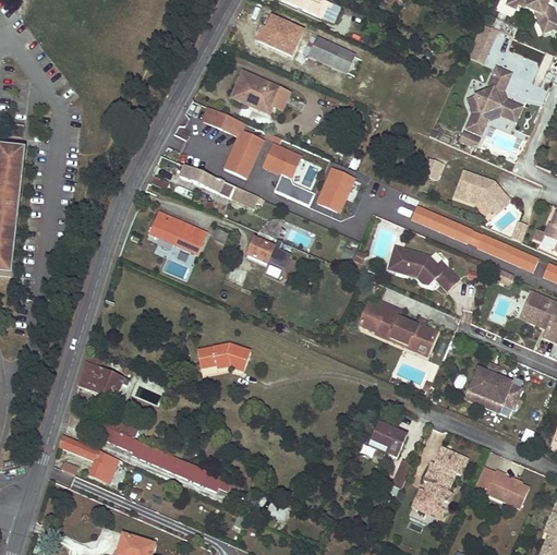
[(327,0),(283,0),(321,16),(327,0)]
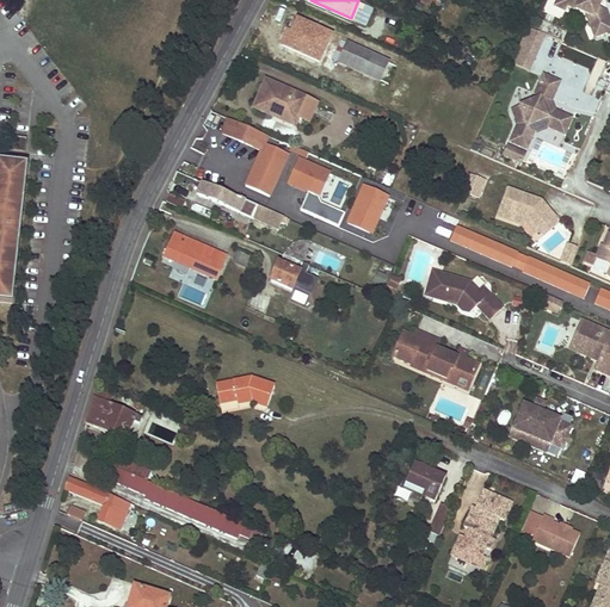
[(609,28),(609,22),(605,8),(595,4),(596,0),(564,0),(566,4),(584,12),(593,35),(609,28)]
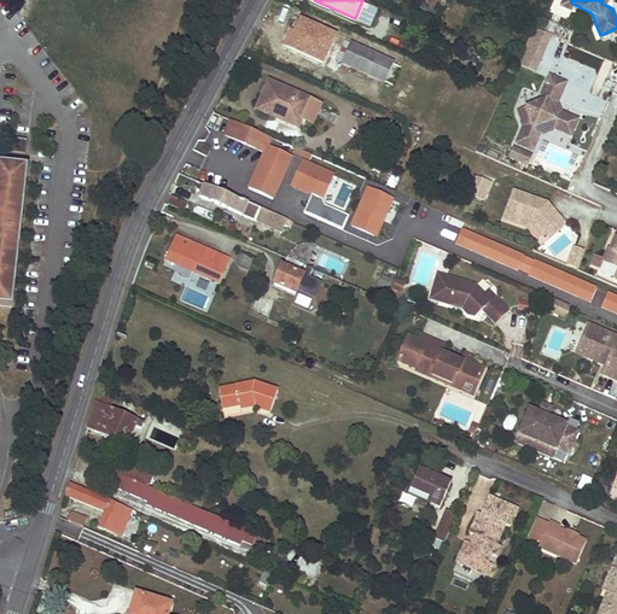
[(321,60),(333,34),(300,18),(294,31),(290,30),(284,44),(321,60)]
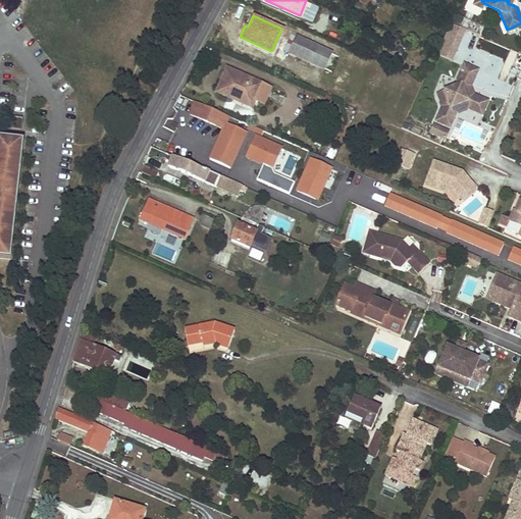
[(478,32),(482,22),(473,18),(469,28),(478,32)]
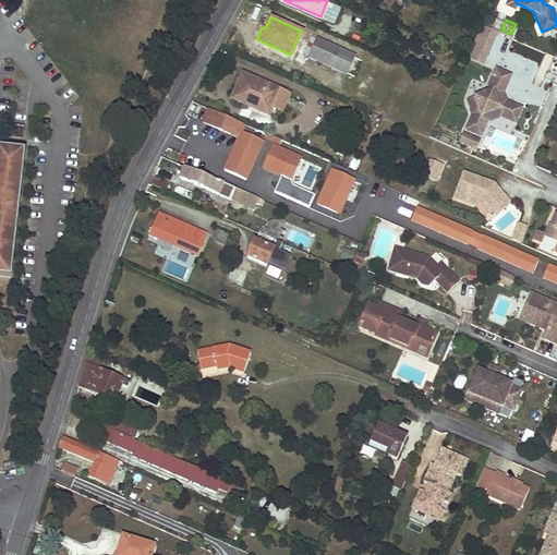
[(479,27),(471,43),(487,50),(496,29),(481,23),(479,27)]
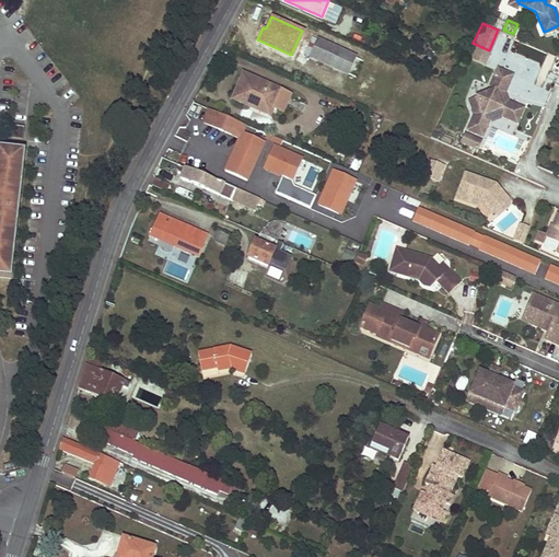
[(354,55),(317,37),(309,55),(347,71),(354,55)]
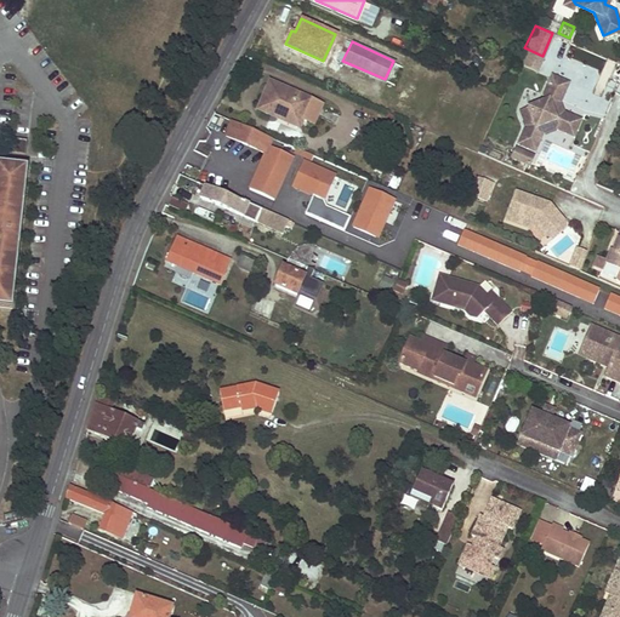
[(524,47),(518,62),(536,69),(542,56),(524,47)]
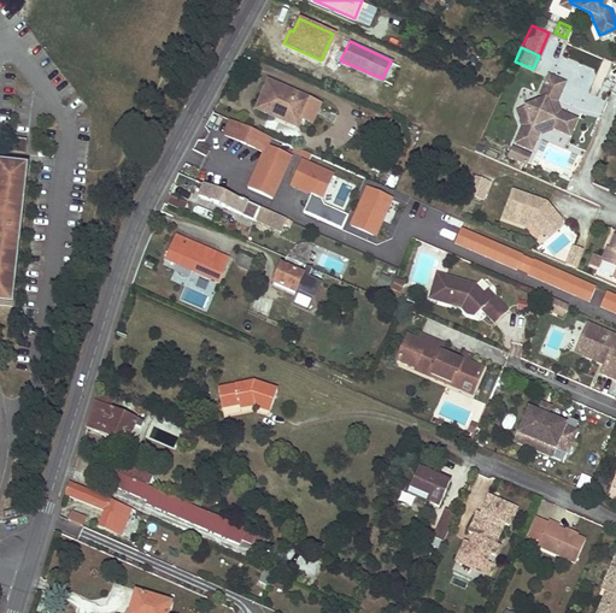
[(399,64),(391,60),(382,78),(380,84),(388,88),(399,64)]
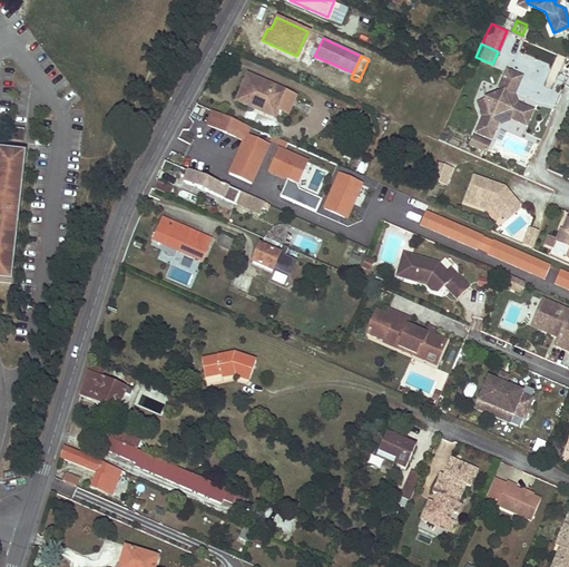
[(521,75),(506,68),(498,87),(501,88),(503,89),(477,99),(482,115),(477,126),(490,132),(494,120),(492,116),(510,109),(512,114),(520,117),(526,105),(517,101),(514,103),(510,95),(512,94),(521,75)]
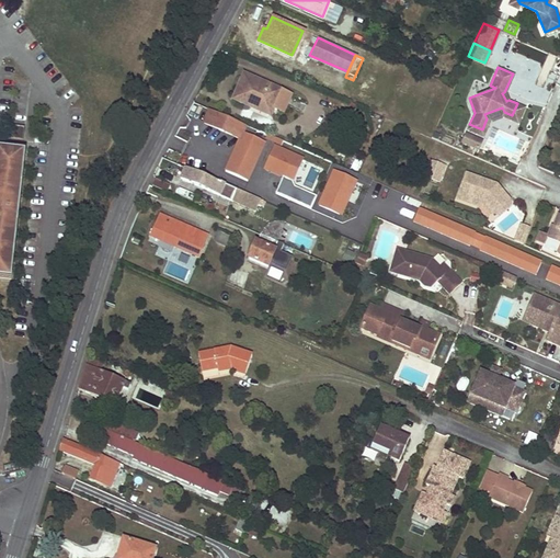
[(243,71),(236,87),(284,107),(290,92),(243,71)]
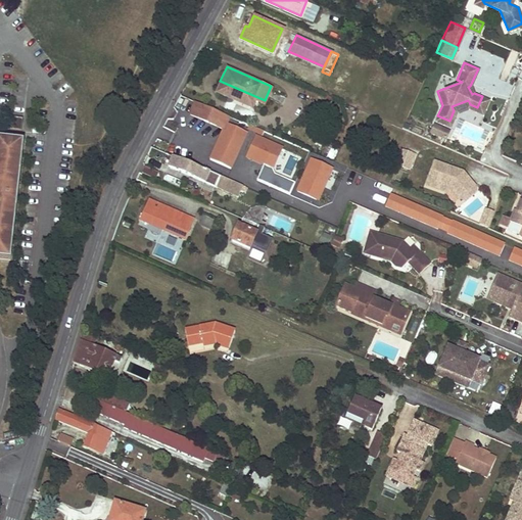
[(220,81),(216,90),(234,98),(237,91),(254,99),(264,103),(265,100),(220,81)]
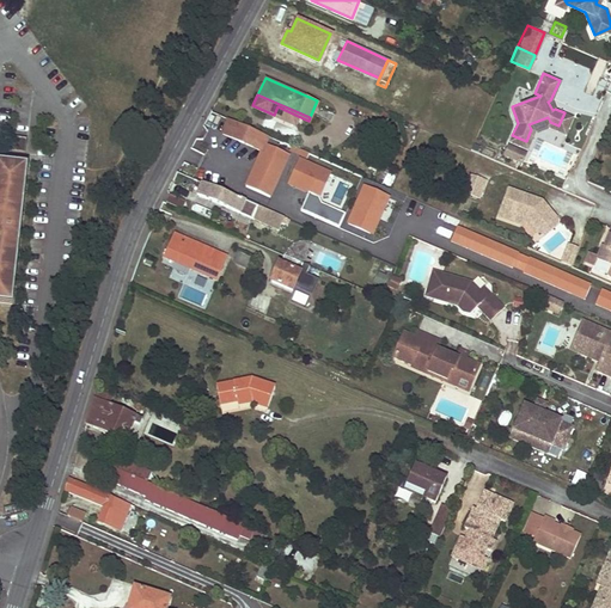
[(277,106),(274,115),(294,123),(298,116),(277,106)]
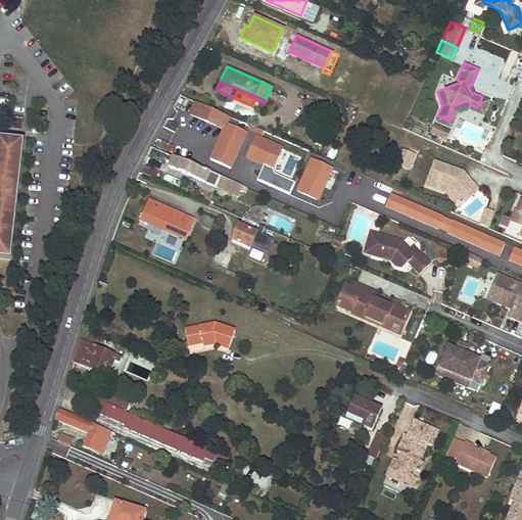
[(489,99),(482,96),(477,107),(470,104),(469,107),(483,113),(489,99)]
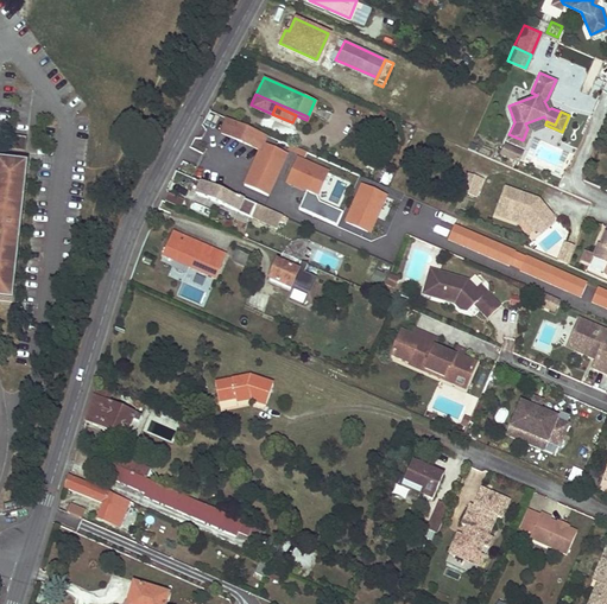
[(261,141),(264,135),(225,118),(220,129),(259,147),(261,141)]
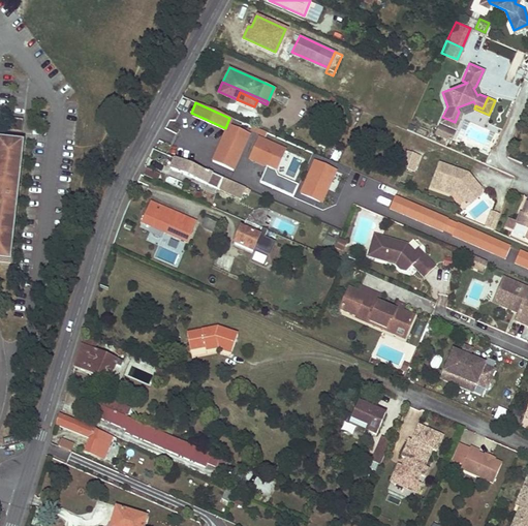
[(455,122),(442,117),(441,121),(456,127),(461,114),(459,112),(455,122)]
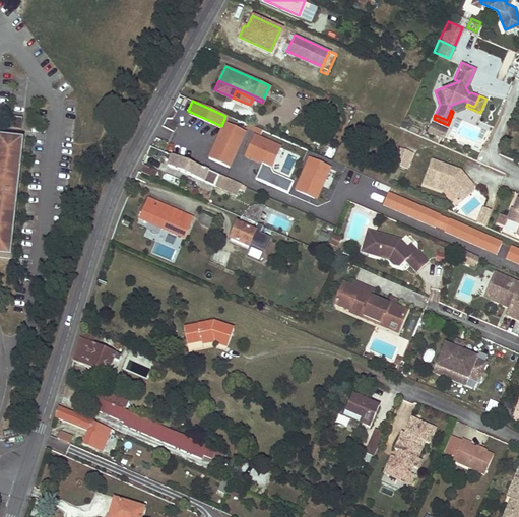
[(21,115),(5,113),(4,125),(20,127),(21,115)]
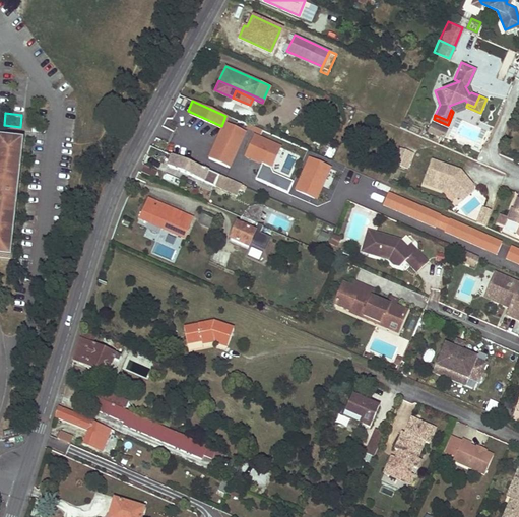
[(457,114),(449,132),(479,144),(488,126),(457,114)]
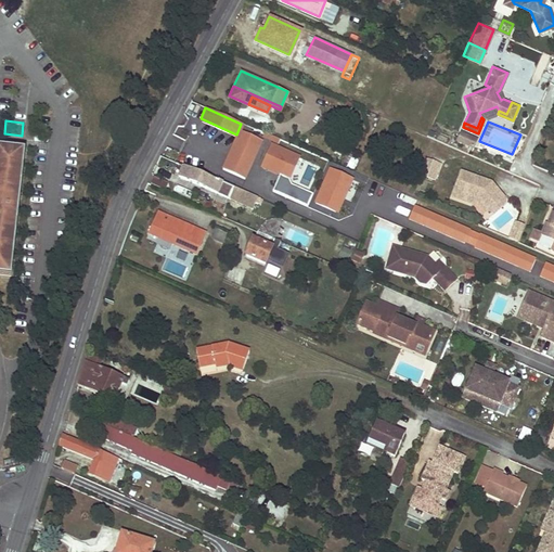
[(261,138),(239,129),(236,135),(221,167),(245,177),(261,138)]
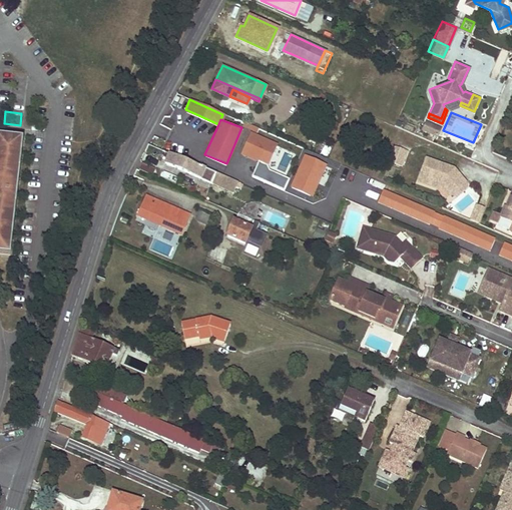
[(259,126),(243,120),(241,125),(250,129),(239,152),(258,160),(267,165),(278,142),(256,132),(259,126)]
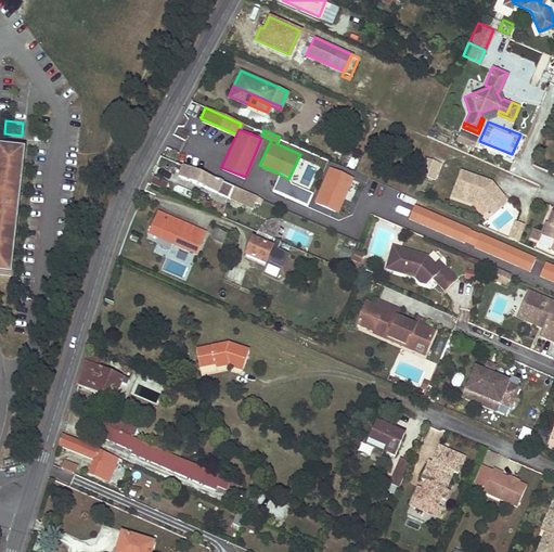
[(460,130),(455,138),(472,145),(476,138),(460,130)]
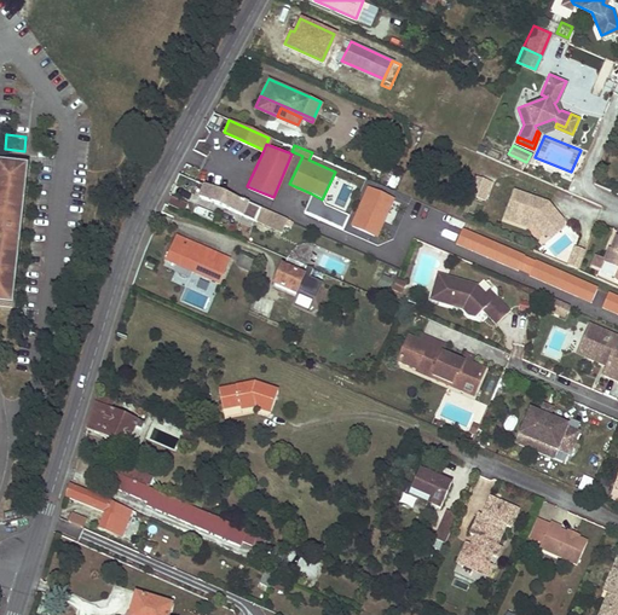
[(0,306),(12,308),(26,163),(10,162),(0,160),(0,306)]
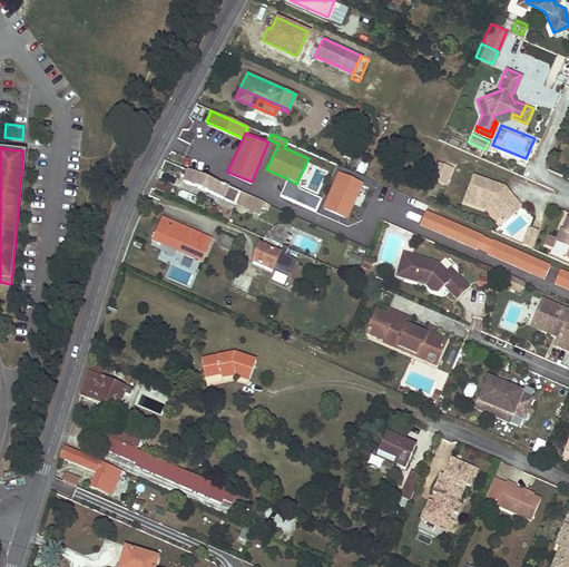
[(447,179),(451,166),(435,160),(431,174),(447,179)]
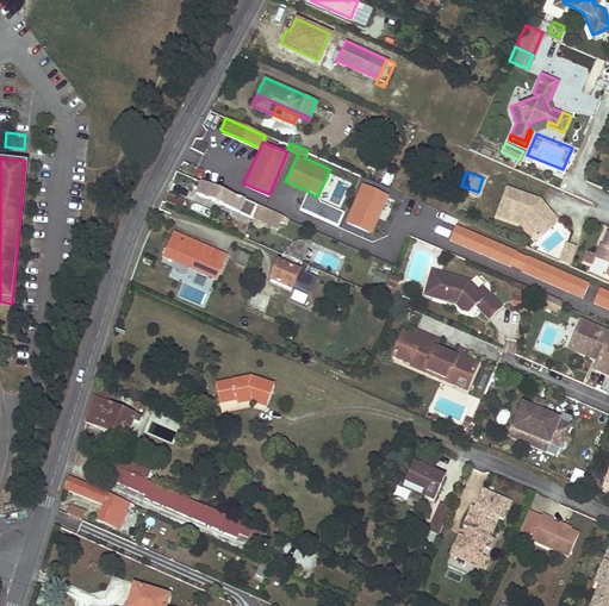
[(196,191),(249,214),(254,204),(258,205),(253,216),(273,225),(278,212),(240,195),(238,197),(200,180),(196,191)]
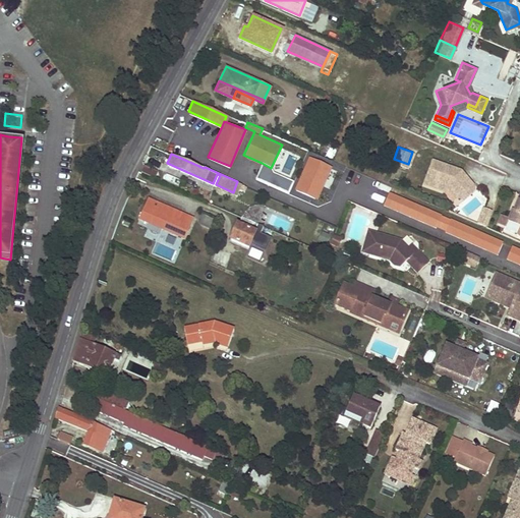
[(332,165),(308,155),(294,188),(318,198),(332,165)]
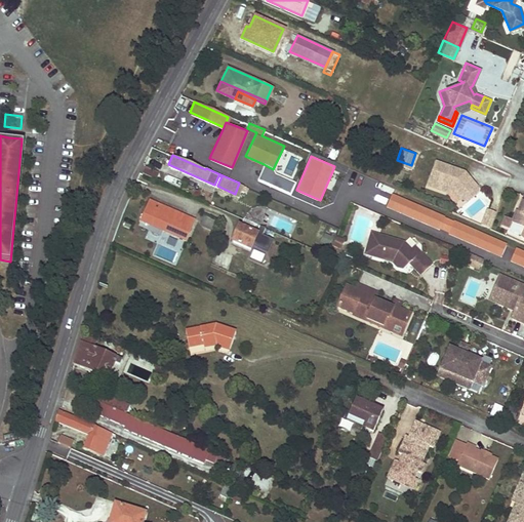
[(466,178),(462,174),(464,170),(435,160),(427,184),(445,191),(450,187),(459,198),(476,185),(470,177),(466,178)]
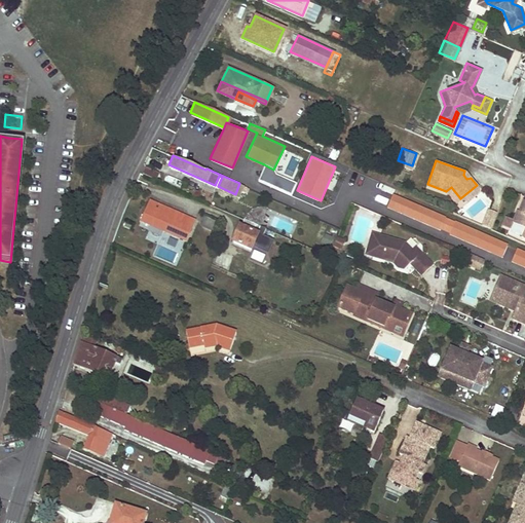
[(292,193),(296,181),(276,173),(273,170),(264,164),(258,178),(292,193)]
